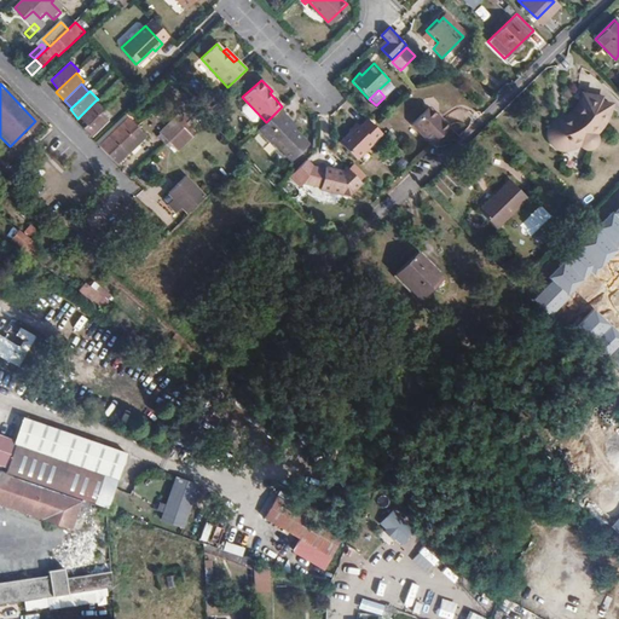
[(576,113),(567,116),(570,121),(567,122),(566,121),(561,120),(559,121),(557,121),(551,127),(549,131),(548,134),(549,139),(551,143),(554,146),(556,148),(561,150),(563,150),(570,148),(573,145),(577,140),(583,140),(586,145),(588,146),(590,146),(594,146),(595,145),(596,144),(597,143),(597,140),(596,136),(607,123),(609,120),(612,109),(601,105),(602,100),(585,94),(585,98),(579,109),(576,113)]
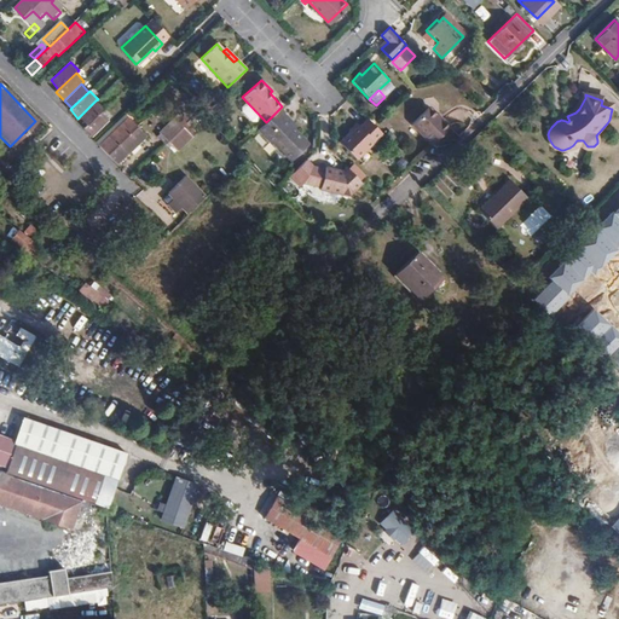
[(80,116),(87,126),(100,111),(104,109),(96,100),(80,116)]
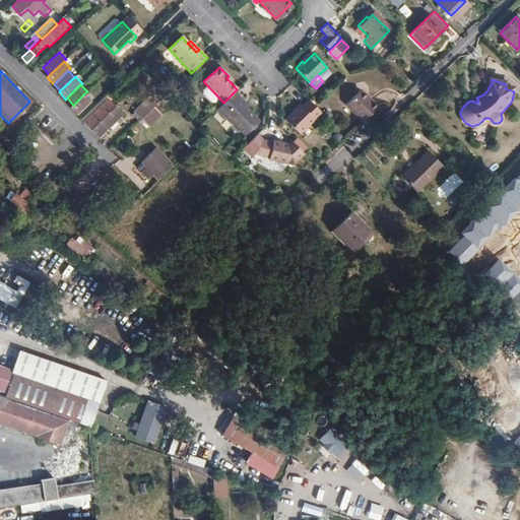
[(345,105),(363,122),(377,107),(372,101),(371,102),(361,90),(345,105)]
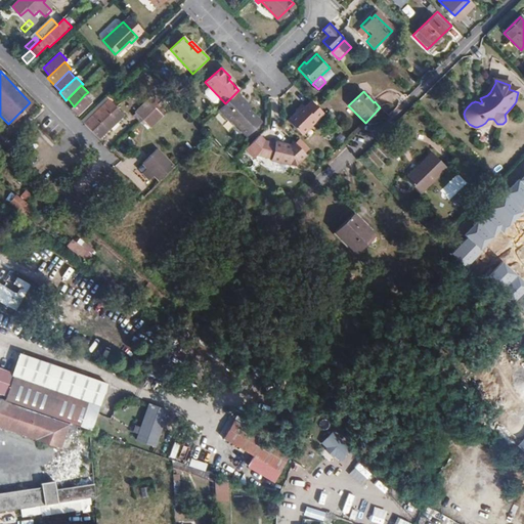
[(225,103),(219,108),(246,136),(261,122),(249,108),(247,111),(239,102),(243,99),(236,92),(225,103)]
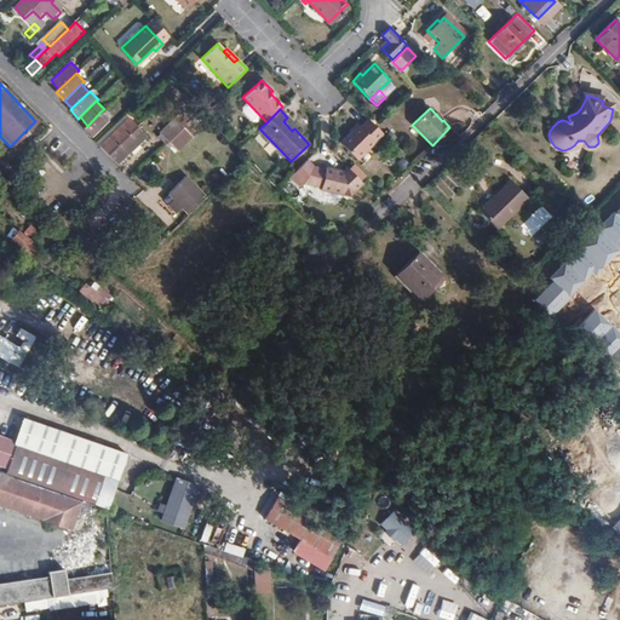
[(92,137),(109,121),(101,112),(87,126),(85,128),(92,137)]
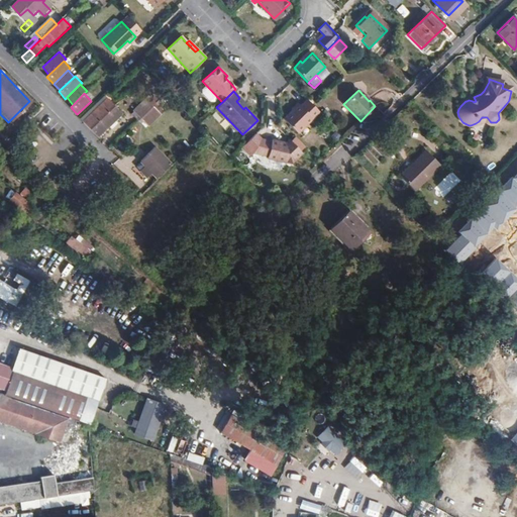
[(153,106),(156,104),(148,96),(145,98),(146,99),(153,106)]
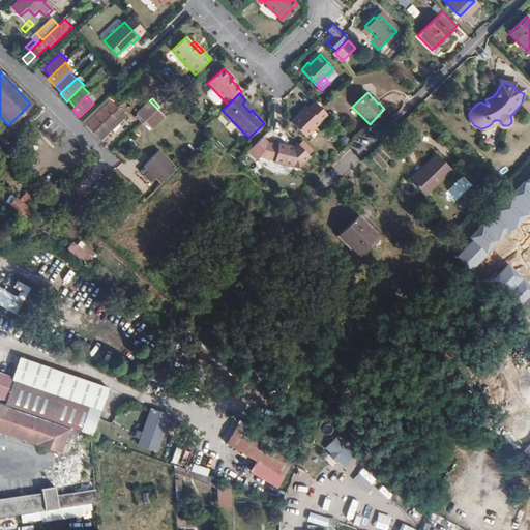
[(86,124),(97,138),(123,113),(112,99),(86,124)]
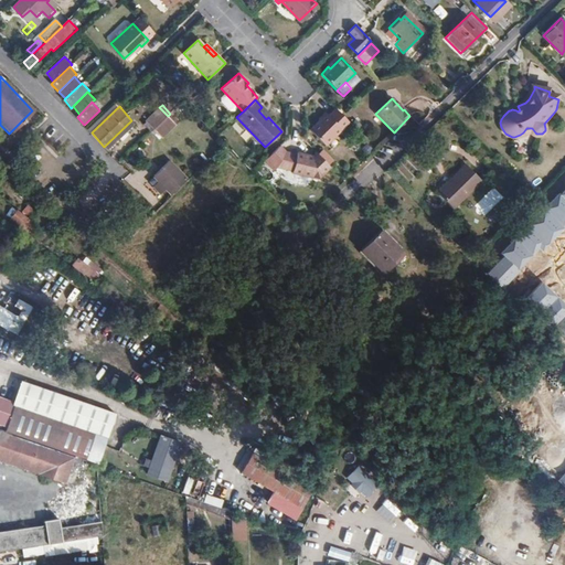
[(266,119),(268,117),(270,115),(262,107),(258,110),(266,119)]
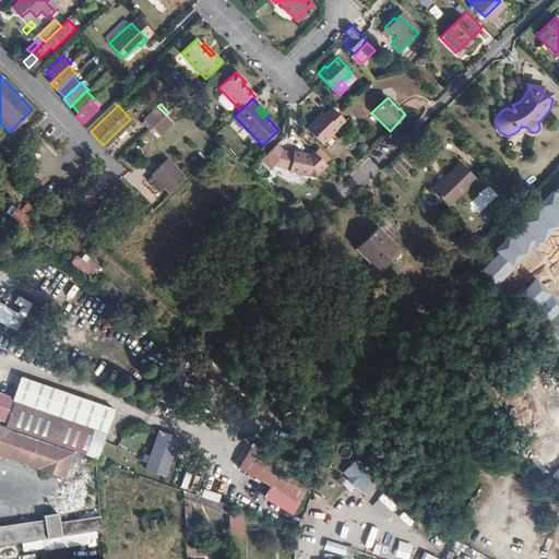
[(163,118),(166,115),(158,107),(155,110),(163,118)]
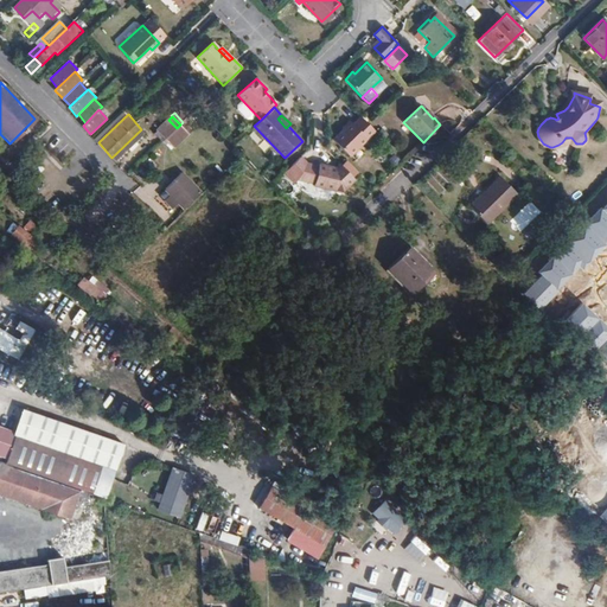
[(375,132),(362,117),(355,125),(352,122),(333,140),(349,157),(375,132)]
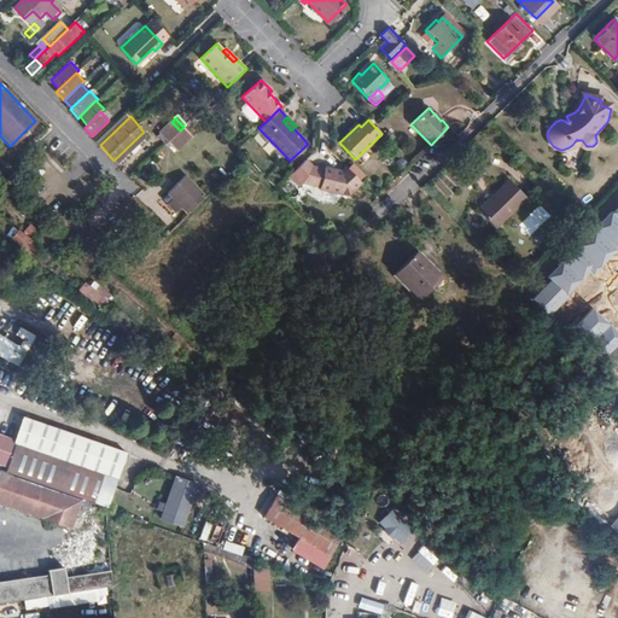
[(168,141),(180,130),(172,122),(161,133),(168,141)]
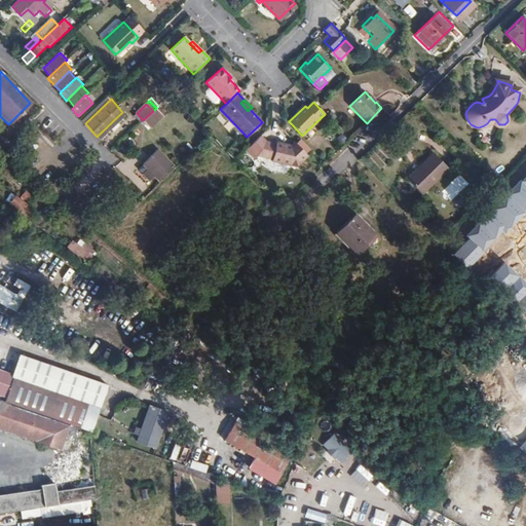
[(167,115),(158,106),(156,108),(163,116),(164,117),(167,115)]
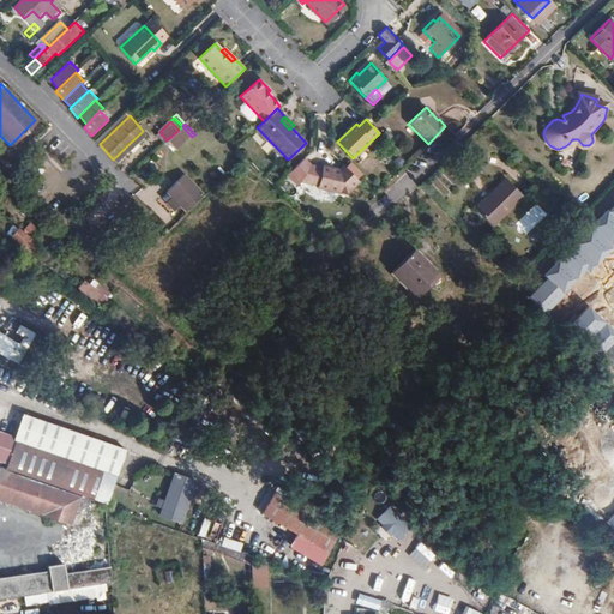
[(191,136),(182,126),(179,130),(167,140),(176,150),(191,136)]
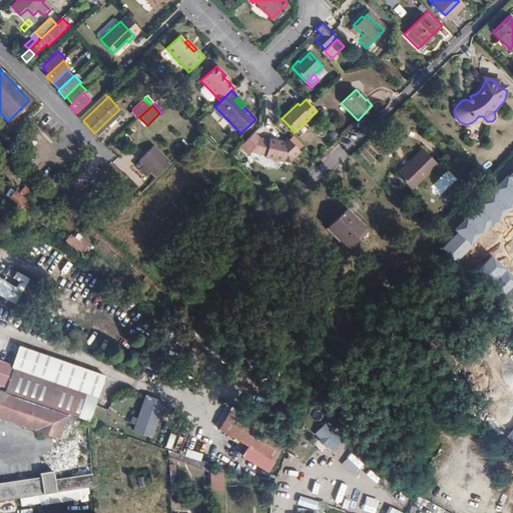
[(94,133),(97,136),(122,111),(119,109),(94,133)]
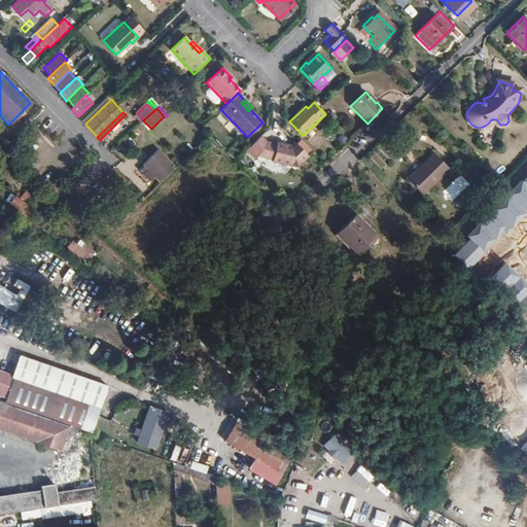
[(134,115),(141,123),(143,120),(137,113),(134,115)]
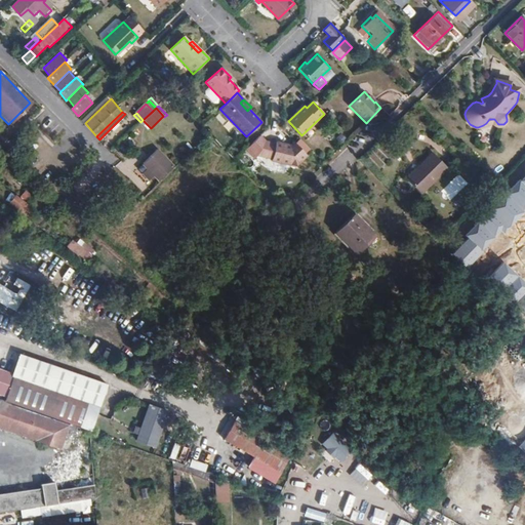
[(143,120),(140,122),(148,130),(151,128),(143,120)]
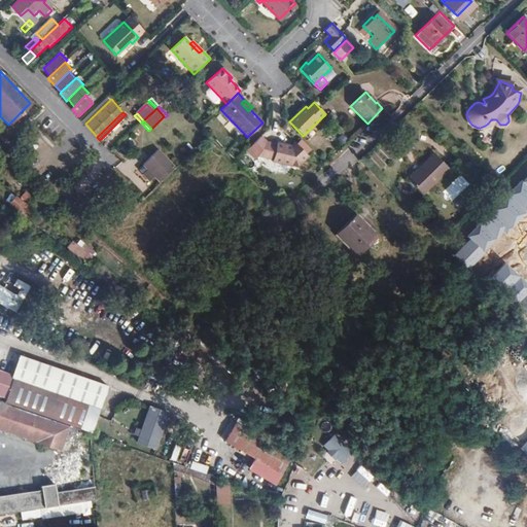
[(267,141),(261,136),(250,146),(259,155),(267,141)]
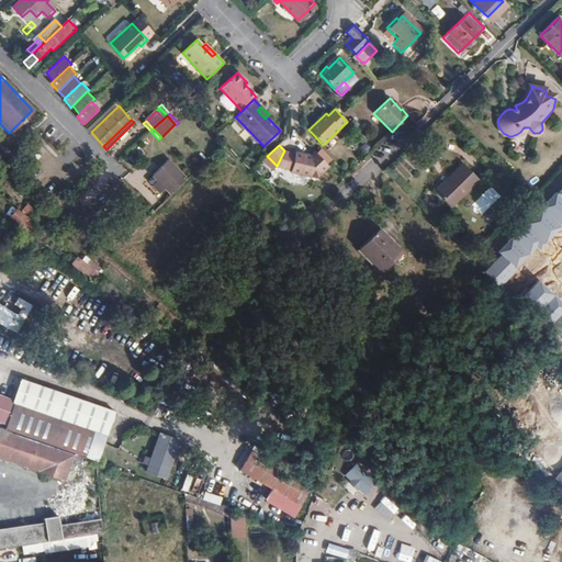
[(295,154),(284,150),(277,166),(292,170),(295,154)]
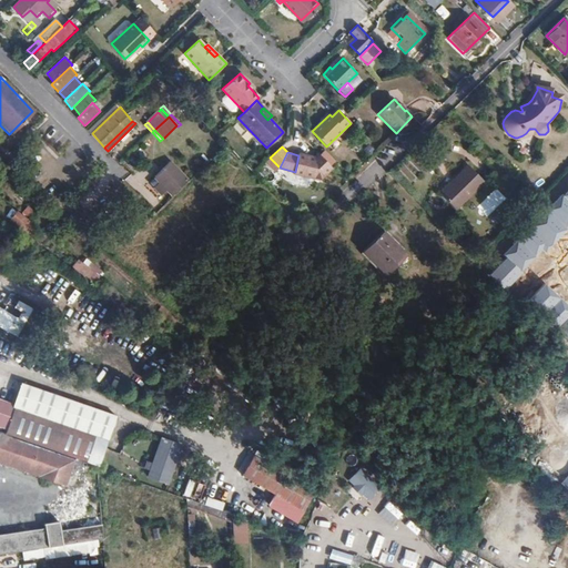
[(325,152),(321,155),(331,166),(335,163),(325,152)]
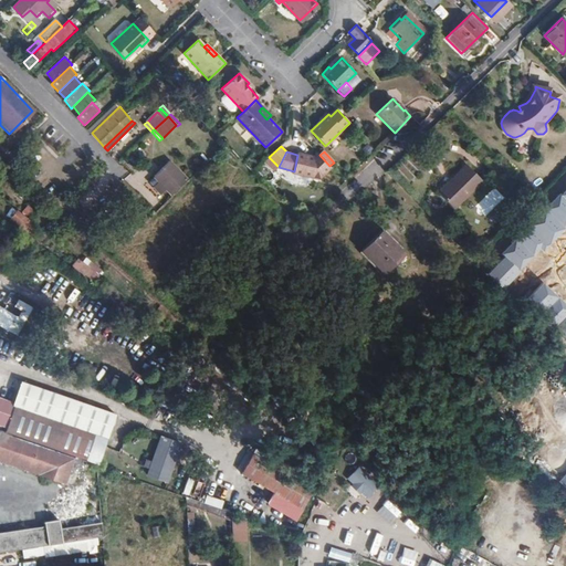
[(320,155),(316,153),(312,157),(299,153),(297,155),(294,171),(293,173),(320,180),(332,168),(329,166),(320,155)]
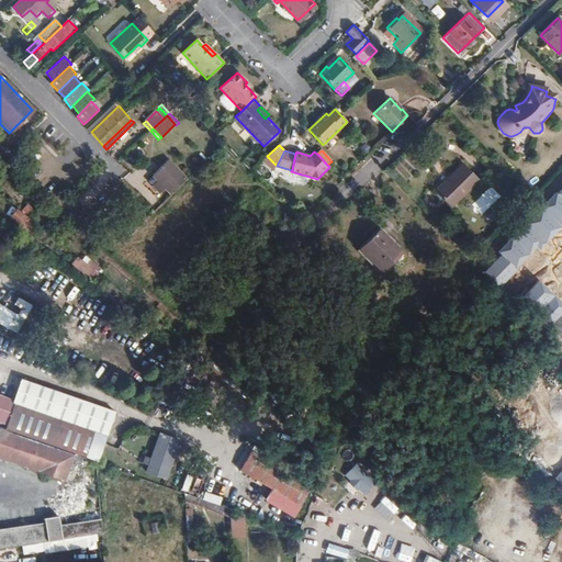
[(157,179),(150,183),(158,191),(164,187),(169,192),(184,177),(168,159),(153,173),(157,179)]
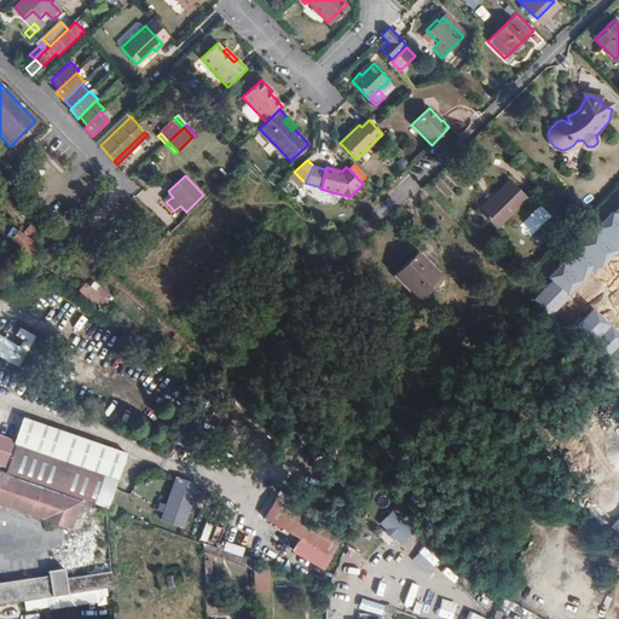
[(497,196),(480,212),(496,229),(527,197),(509,179),(495,194),(497,196)]
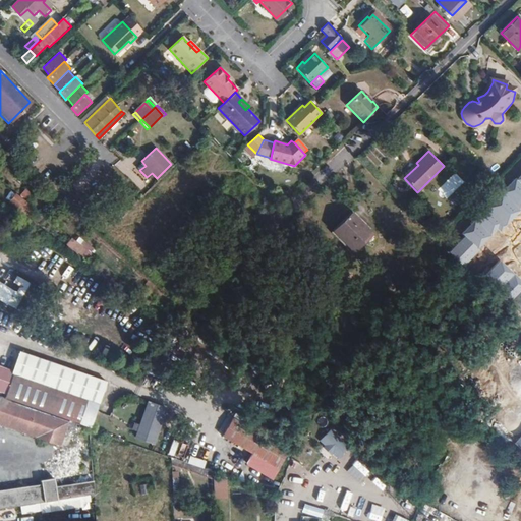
[(136,166),(139,170),(146,166),(141,161),(136,166)]
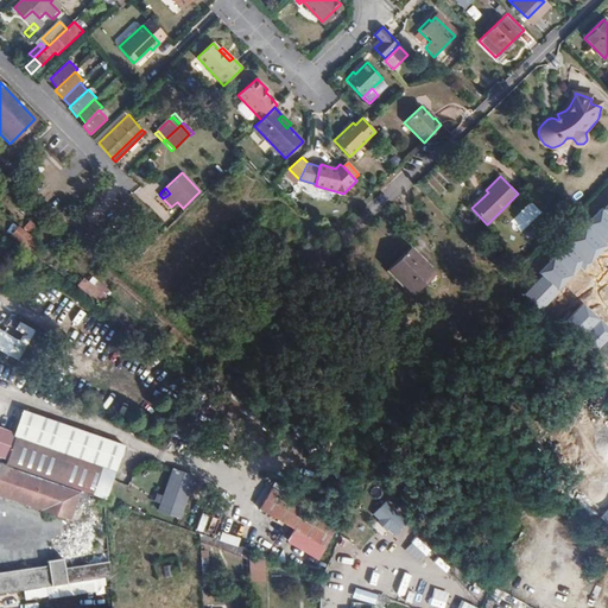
[(469,206),(472,208),(488,192),(486,190),(469,206)]
